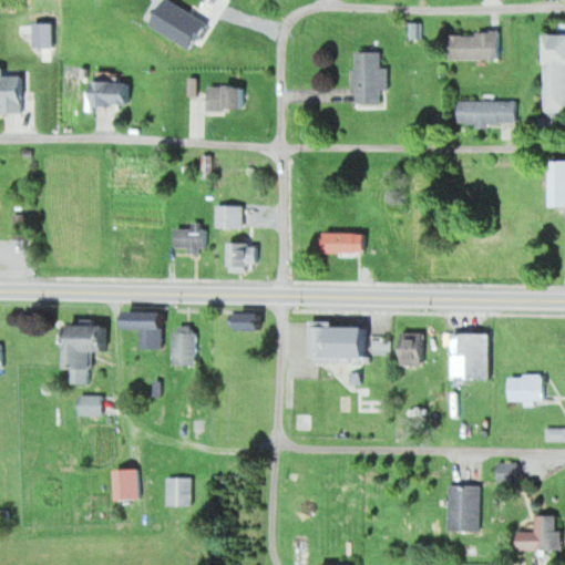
[(497,60),(497,33),(448,33),(448,60),(497,60)]
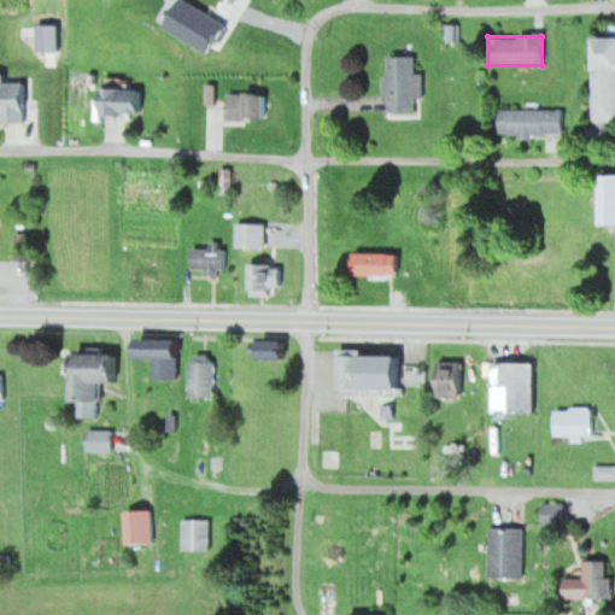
[(614,36),(591,36),(591,123),(614,122),(614,36)]
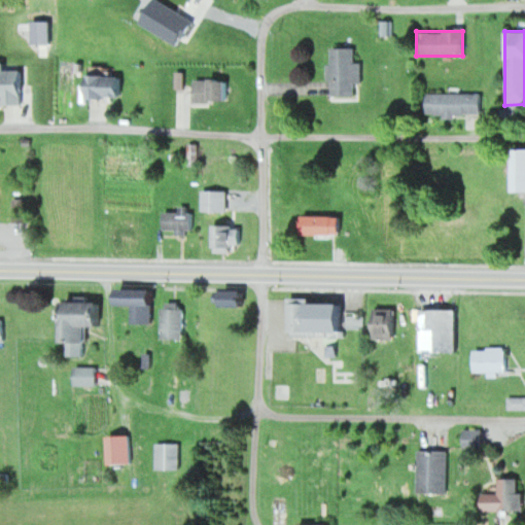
[(358,64),(352,64),(351,49),(327,49),(328,97),(352,97),(352,85),(358,85),(358,64)]
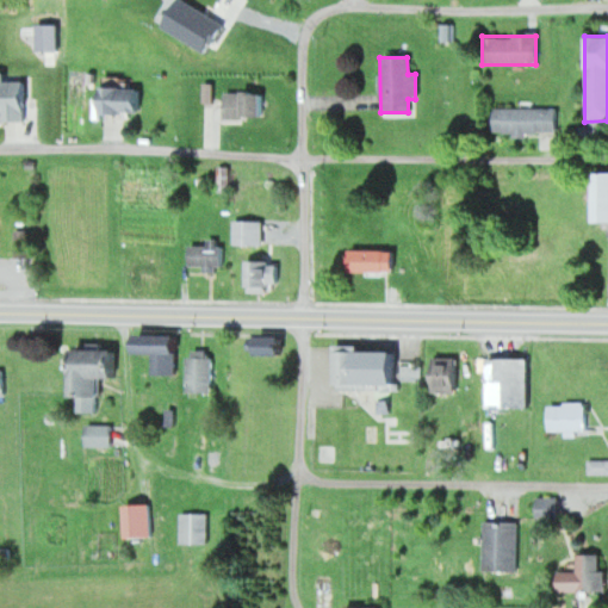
[(137,113),(137,88),(100,88),(100,113),(137,113)]
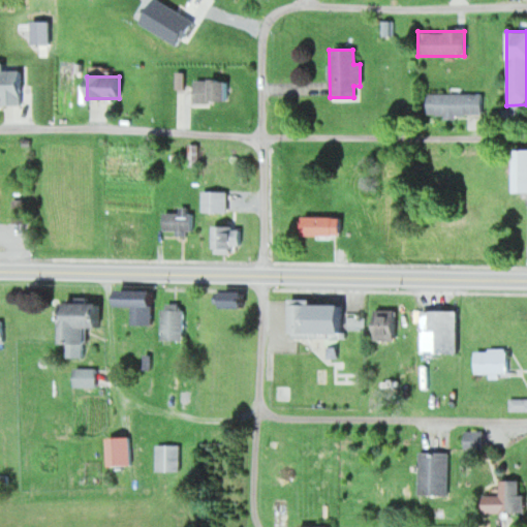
[(225,81),(192,81),(192,103),(225,103),(225,81)]
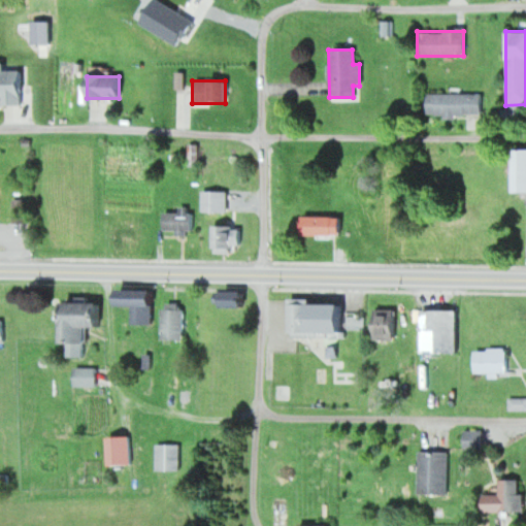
[(480,95),(426,95),(426,117),(479,118),(480,95)]
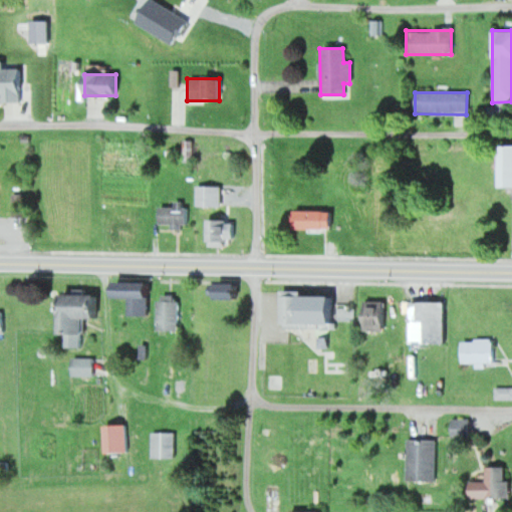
[(511,187),(511,145),(499,146),(499,188),(511,187)]
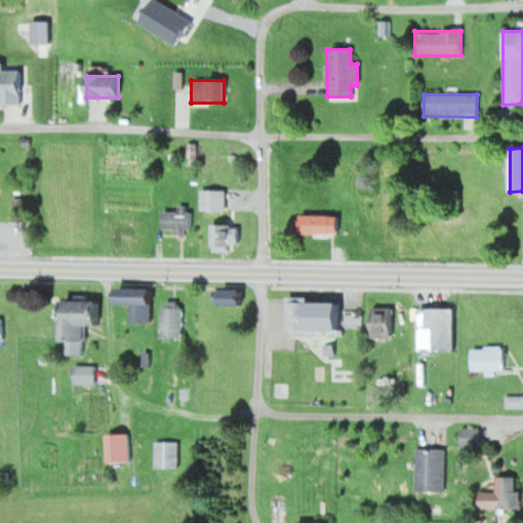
[(223,191),(199,191),(199,212),(223,212),(223,191)]
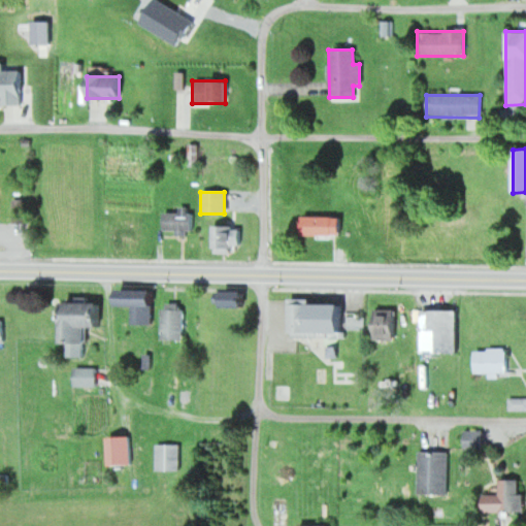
[(190,232),(190,212),(162,212),(162,232),(190,232)]
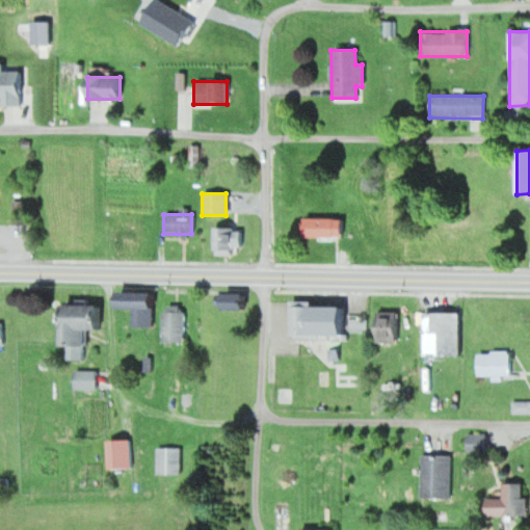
[(340,239),(340,219),(301,219),(301,239),(340,239)]
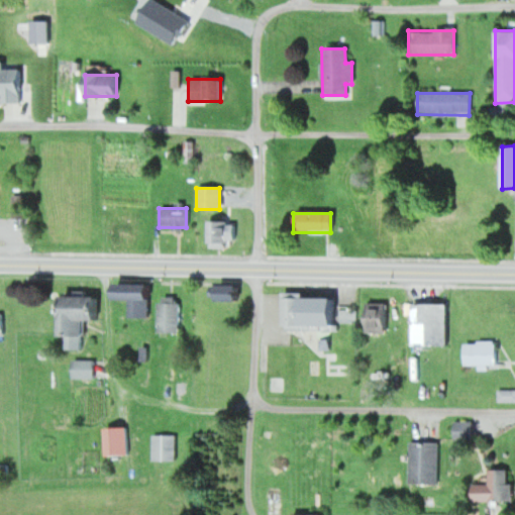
[(206,248),(227,248),(227,241),(233,241),(233,221),(206,221),(206,248)]
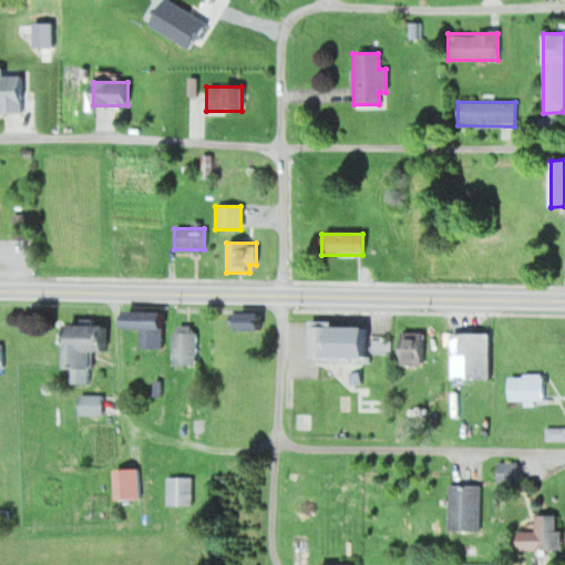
[(125,329),(142,329),(141,349),(162,349),(163,311),(126,311),(125,329)]
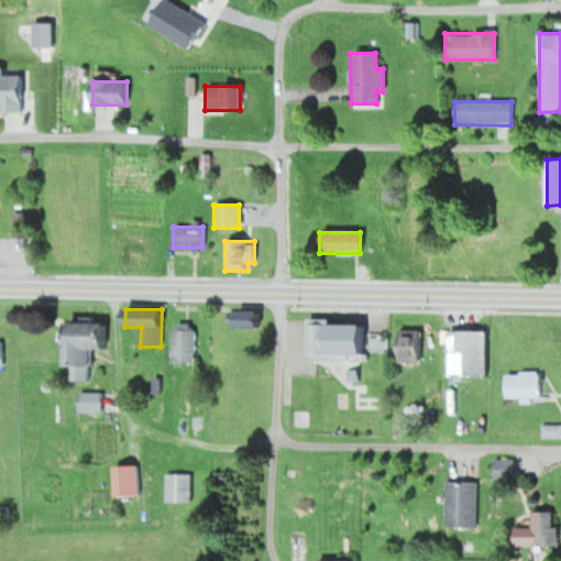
[(259,329),(259,311),(235,311),(235,329),(259,329)]
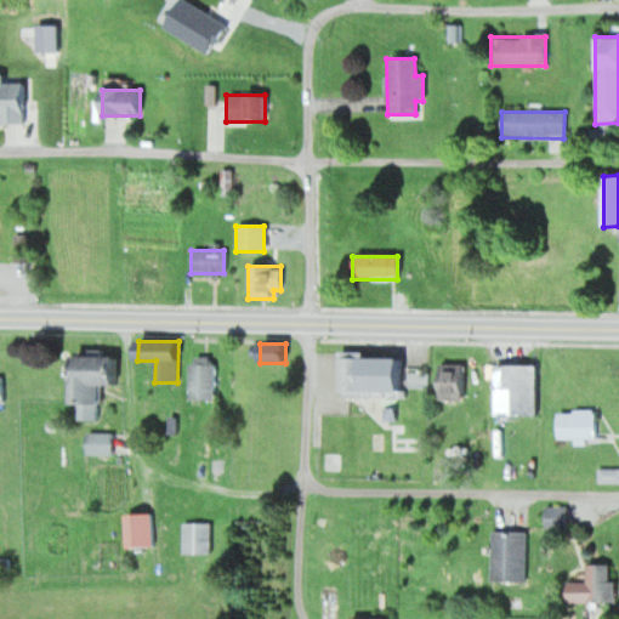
[(98,385),(117,385),(117,357),(74,357),(74,422),(98,422),(98,385)]
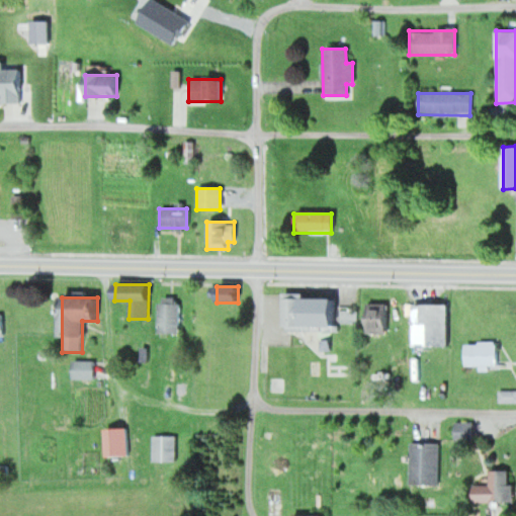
[(335,331),(335,297),(281,297),(281,331),(335,331)]
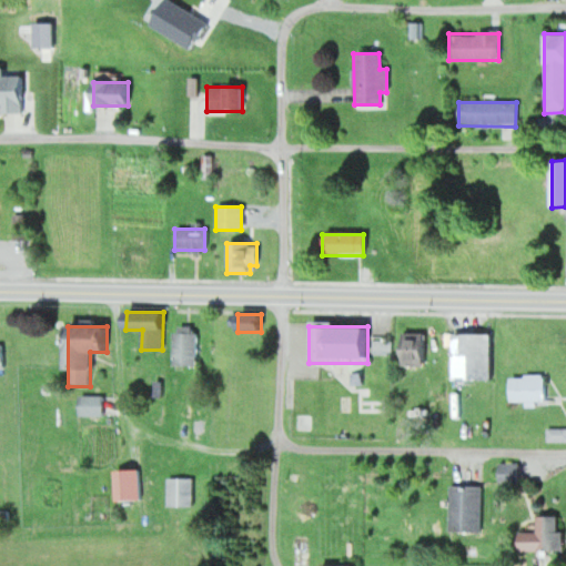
[(195,367),(195,332),(173,332),(173,367),(195,367)]
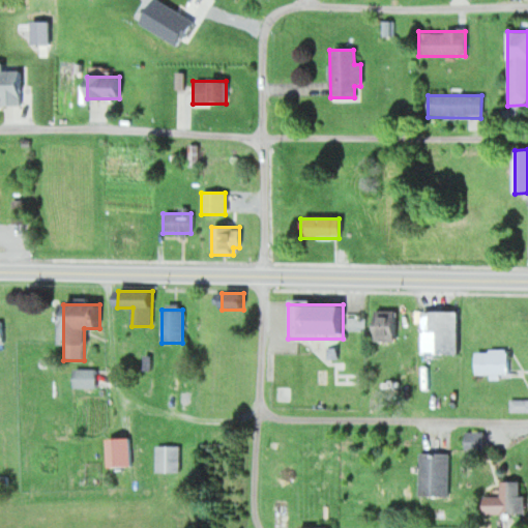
[(394,312),(375,312),(375,344),(394,344),(394,312)]
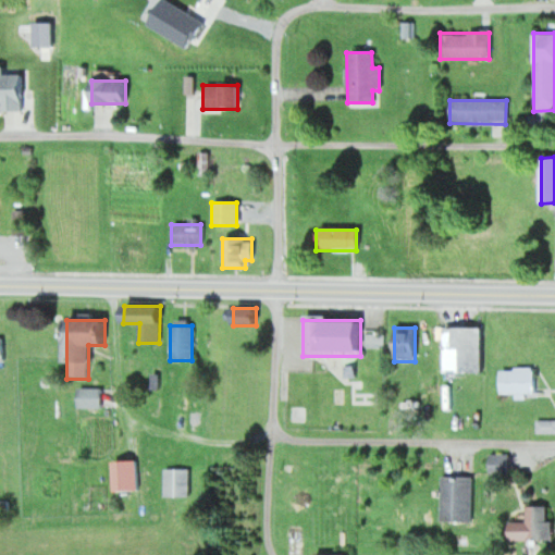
[(479,328),(442,328),(442,373),(479,373),(479,328)]
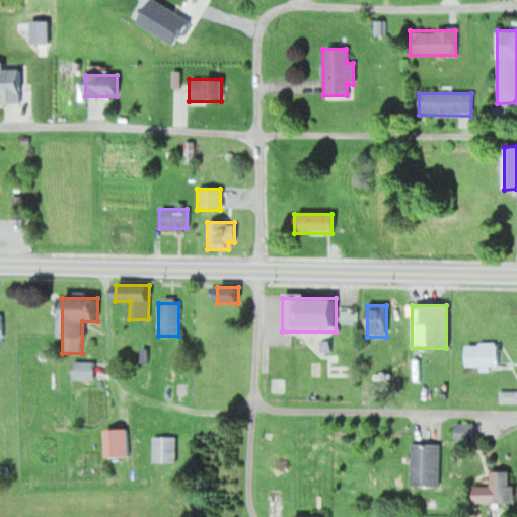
[(464,369),(497,368),(496,345),(464,345),(464,369)]
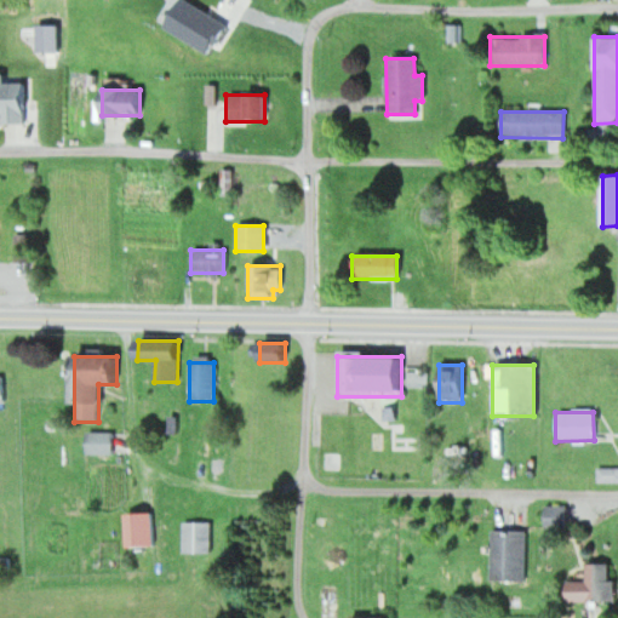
[(86,434),(86,456),(110,456),(110,434),(86,434)]
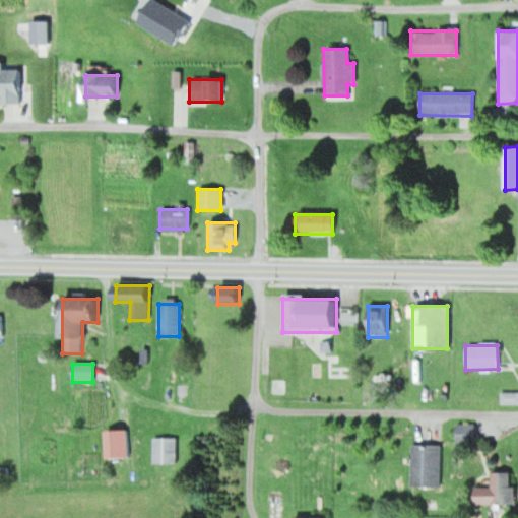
[(517,393),(499,394),(499,406),(517,405),(517,393)]
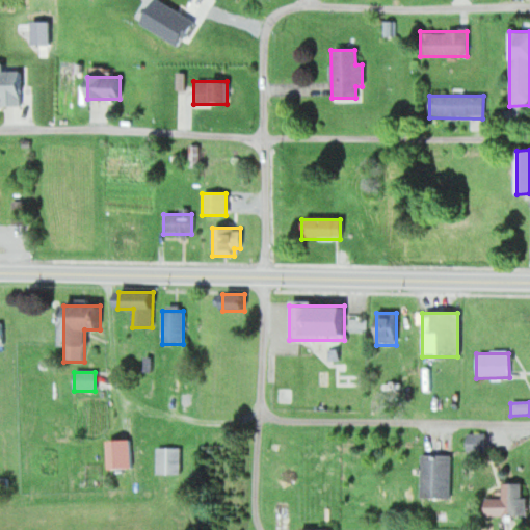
[(467,455),(484,455),(484,434),(467,434),(467,455)]
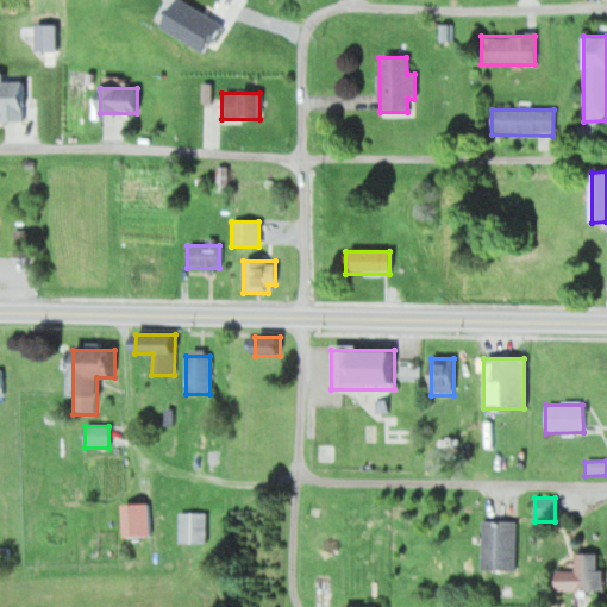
[(123,506),(123,538),(148,538),(148,506),(123,506)]
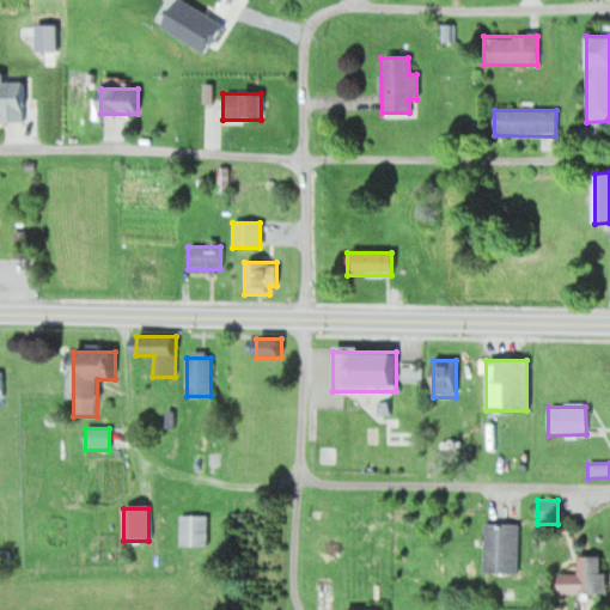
[(180,517),(178,547),(206,548),(206,517),(180,517)]
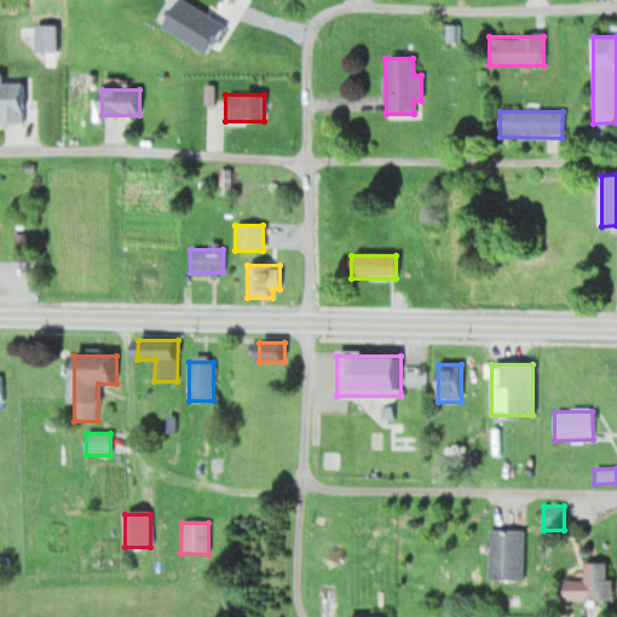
[(524,531),(489,531),(489,581),(524,581),(524,531)]
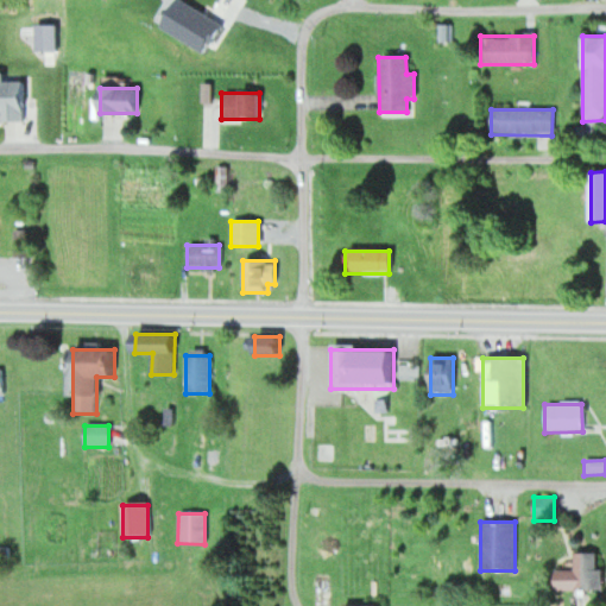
[(556,572),(556,591),(600,591),(600,554),(574,554),(574,572),(556,572)]
